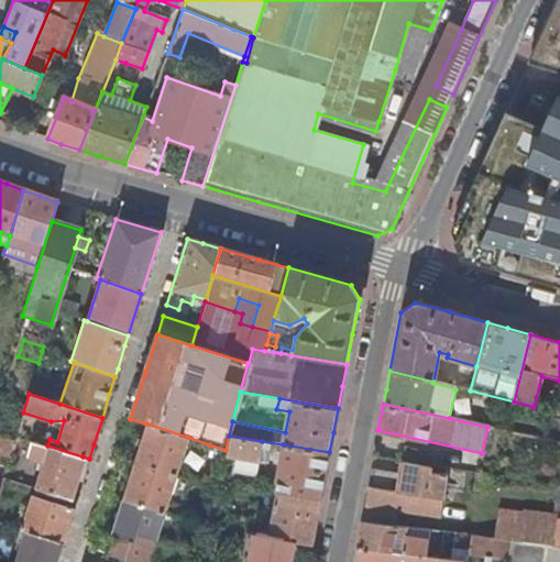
[(146,423),(133,463),(183,477),(185,467),(178,465),(187,437),(146,423)]
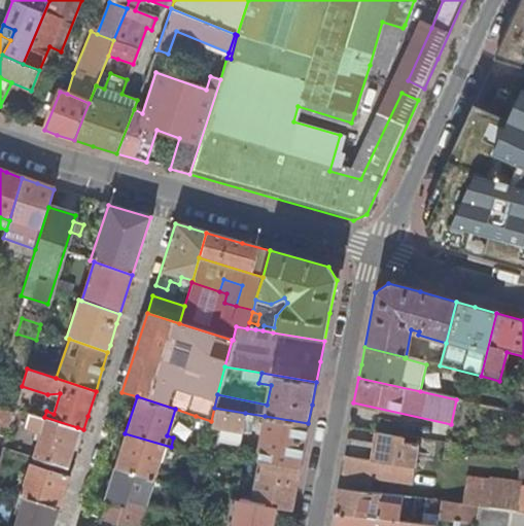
[(242,431),(245,413),(214,408),(211,421),(208,434),(204,450),(212,452),(217,428),(242,431)]
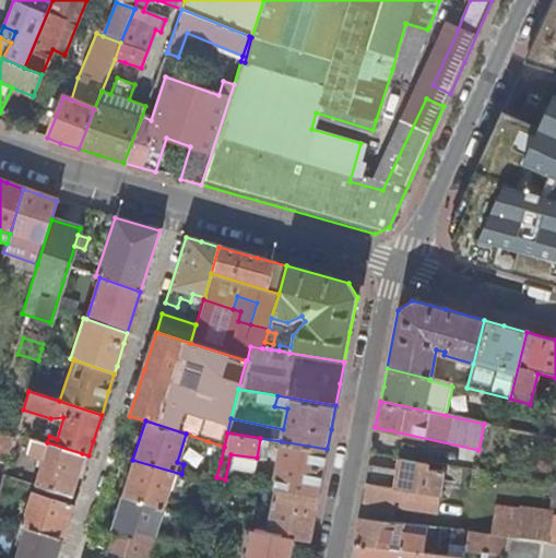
[(13,438),(0,434),(0,440),(12,443),(13,438)]
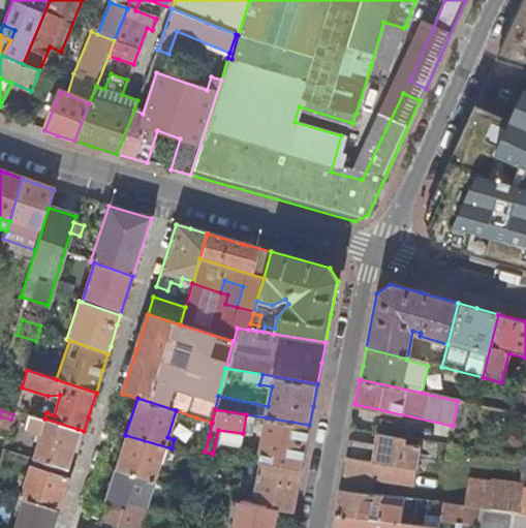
[(41,434),(33,459),(64,469),(78,429),(44,418),(44,421),(29,415),(25,428),(41,434)]
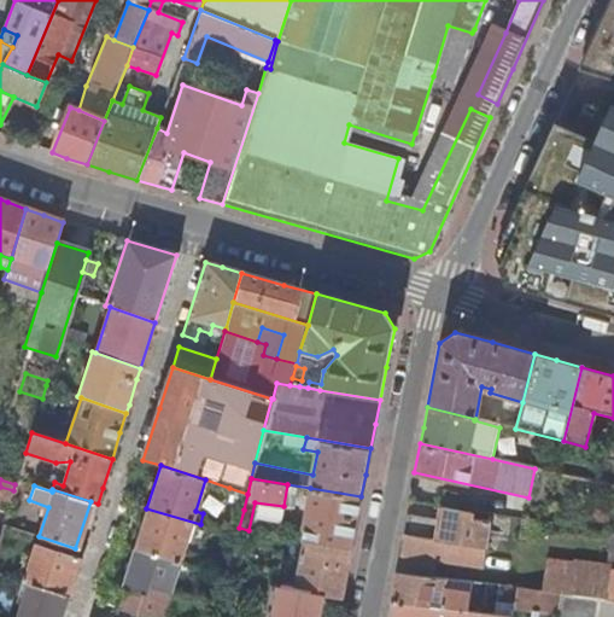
[(13,490),(0,487),(0,498),(10,500),(13,490)]
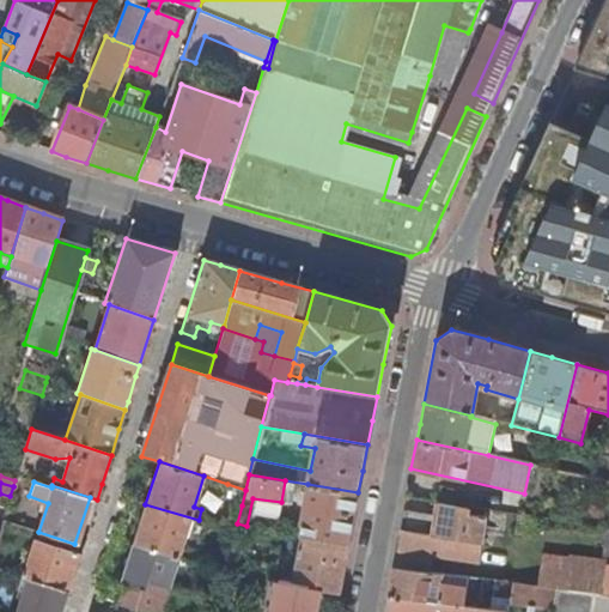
[(223,498),(242,506),(245,490),(227,484),(223,498)]
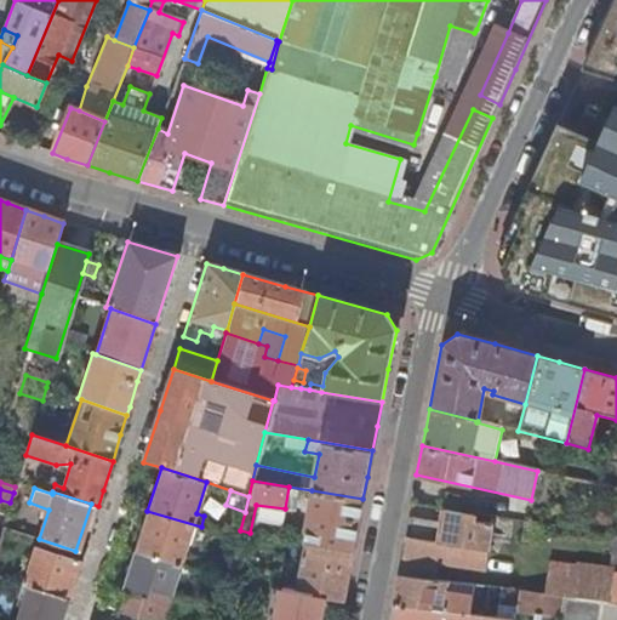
[(307,530),(304,541),(353,550),(356,528),(363,499),(312,490),(304,529),(307,530)]
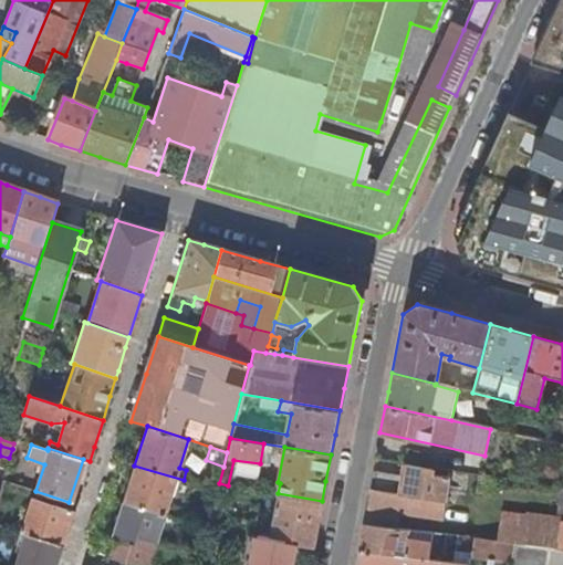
[(365,509),(398,514),(441,521),(444,503),(450,504),(450,510),(476,514),(480,488),(466,485),(465,495),(457,494),(456,499),(445,498),(448,478),(431,475),(431,470),(403,464),(400,477),(373,472),(365,509)]
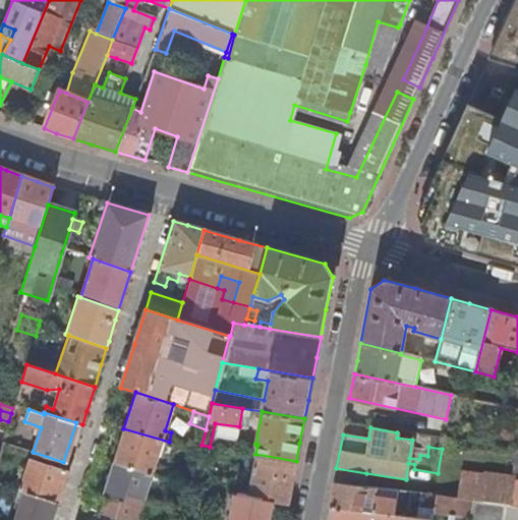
[(167,449),(169,442),(123,428),(113,462),(152,474),(160,447),(167,449)]
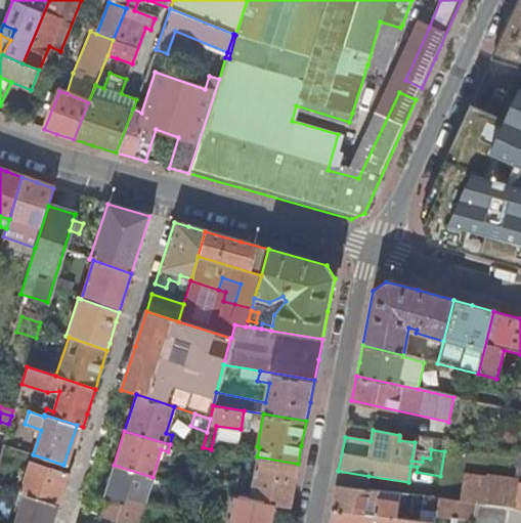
[(463,476),(459,502),(476,504),(506,508),(514,509),(517,482),(520,482),(520,454),(517,454),(514,481),(486,476),(485,479),(463,476)]
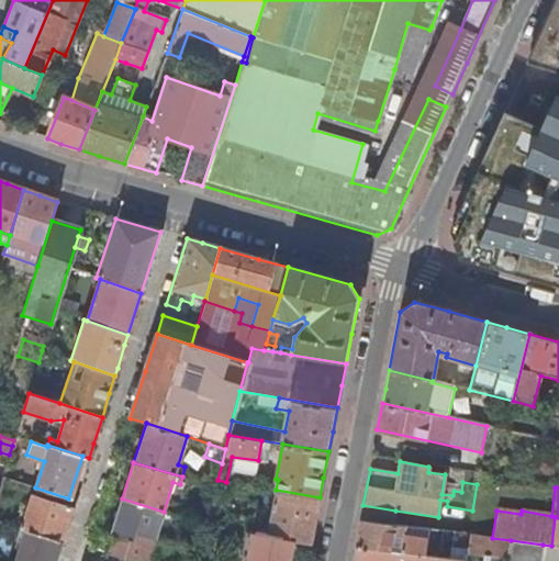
[(276,490),(266,535),(291,539),(311,542),(315,517),(320,497),(276,490)]
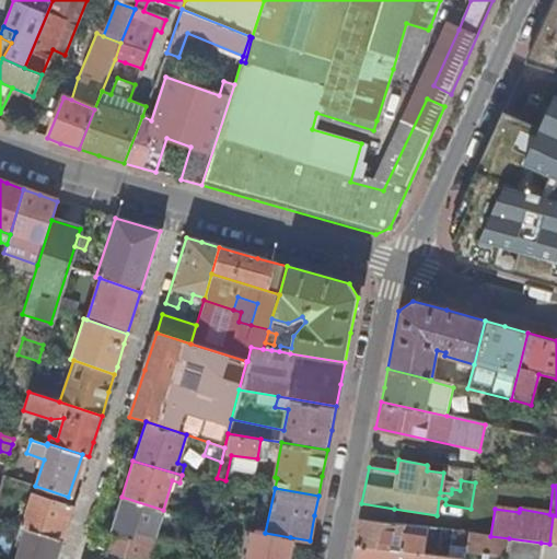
[(31,496),(21,527),(62,540),(67,524),(72,507),(48,498),(47,501),(31,496)]
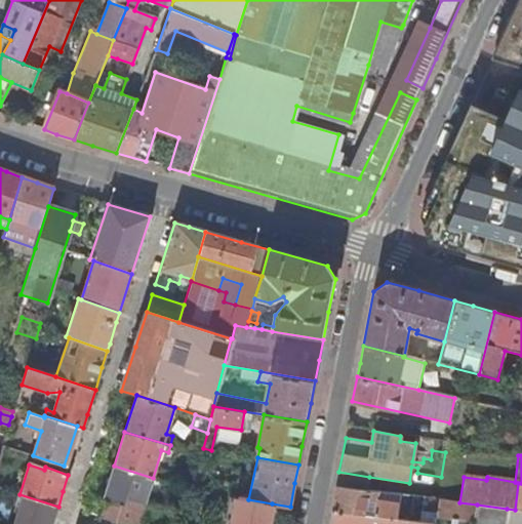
[(157,487),(159,479),(153,478),(114,466),(103,501),(123,508),(126,496),(145,502),(151,485),(157,487)]
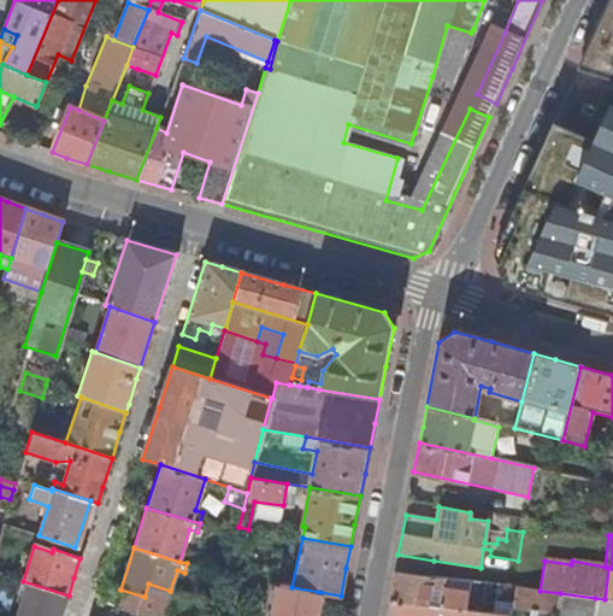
[(434,561),(398,555),(394,572),(431,576),(434,561)]
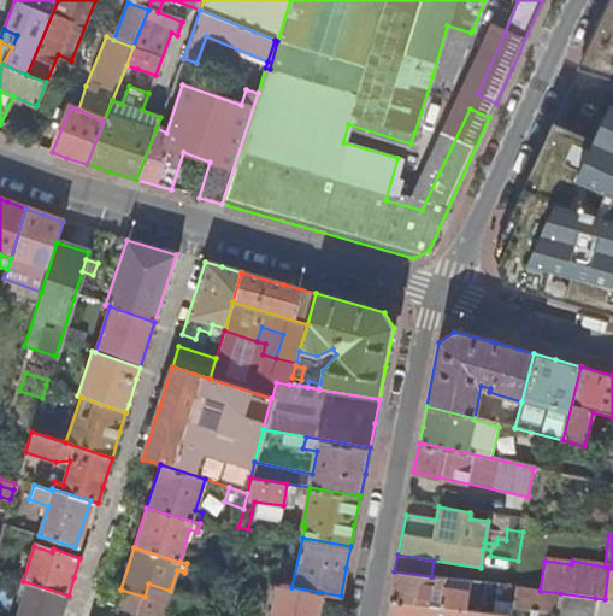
[(454,590),(457,580),(431,576),(394,572),(392,586),(389,600),(466,611),(469,592),(454,590)]
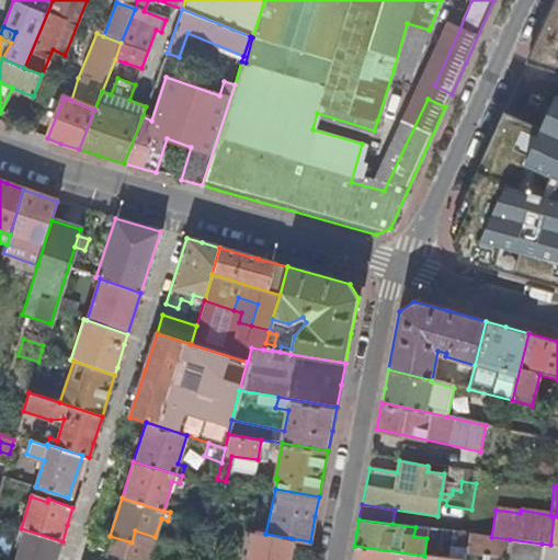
[(23,535),(14,559),(55,559),(63,541),(21,528),(8,524),(3,535),(9,536),(18,534),(23,535)]
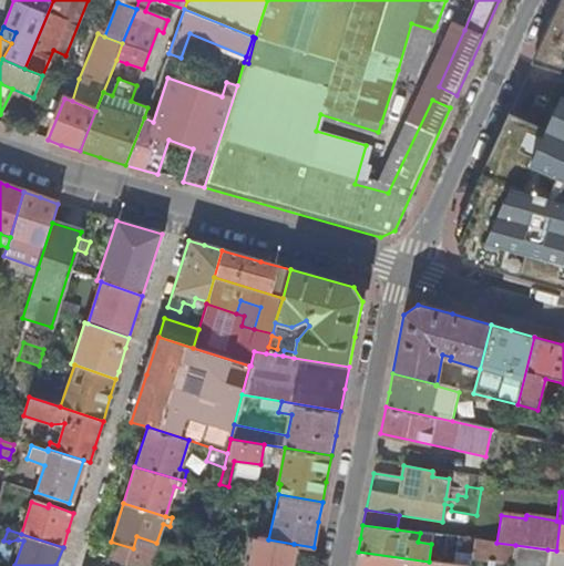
[(216,539),(217,532),(208,530),(206,538),(216,539)]
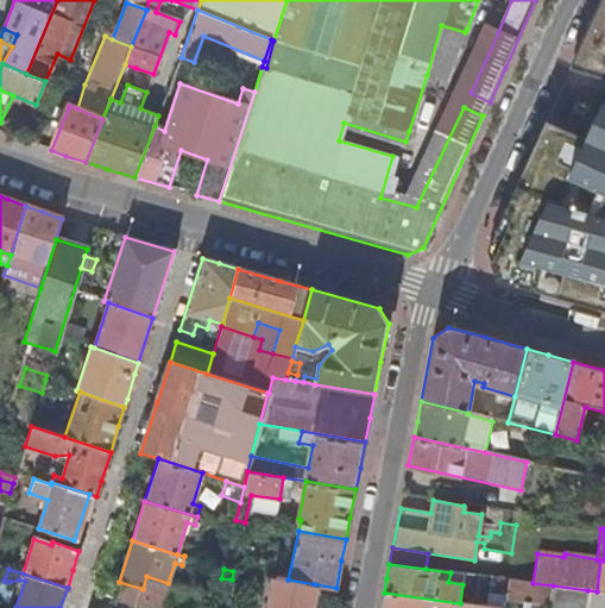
[(171,591),(174,585),(168,583),(146,576),(143,589),(119,582),(113,599),(134,605),(151,607),(159,607),(166,590),(171,591)]
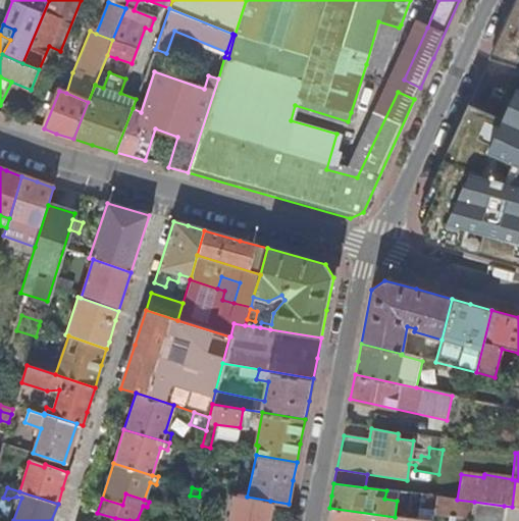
[(266,520),(270,501),(247,497),(236,495),(230,520),(266,520)]
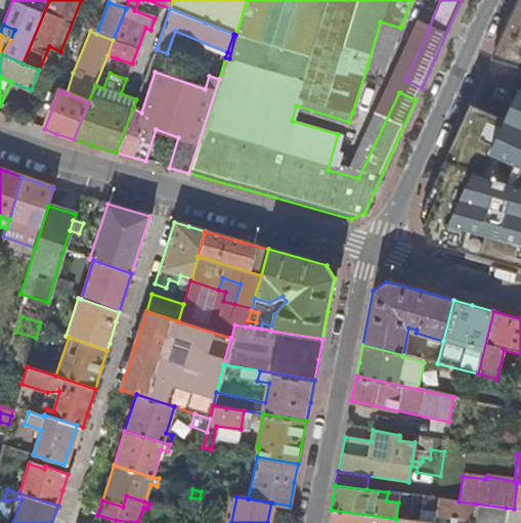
[(454,522),(456,519),(473,521),(476,504),(459,502),(437,498),(434,517),(450,518),(449,522),(454,522)]
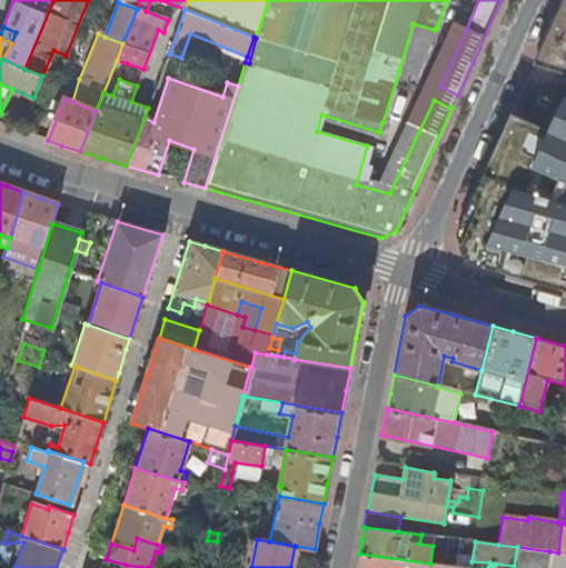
[(546,567),(549,551),(517,547),(514,566),(514,567),(546,567)]
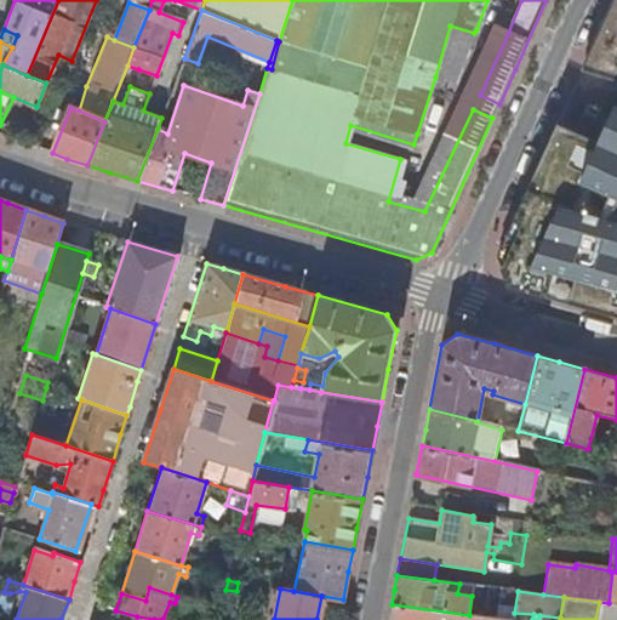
[(500,619),(469,615),(392,604),(388,619),(500,619)]
